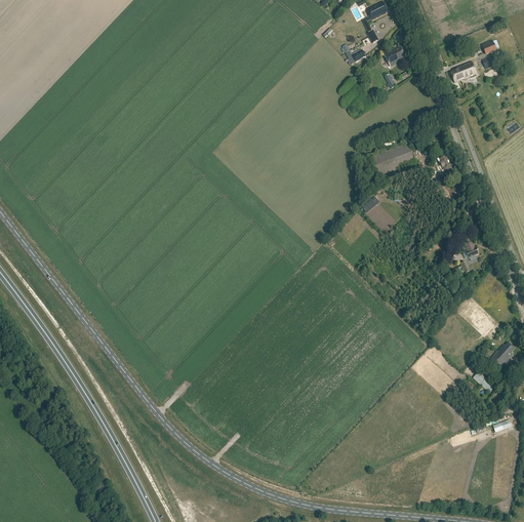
[(389,10),(384,0),(378,0),(367,5),(365,0),(357,0),(359,4),(363,2),(368,13),(361,17),(367,30),(366,31),(371,41),(378,38),(373,27),(371,28),(367,19),(371,17),(371,18),(389,10)]
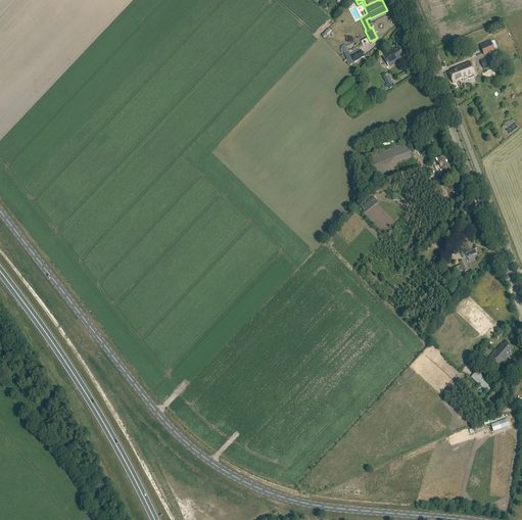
[(479,45),(482,53),(493,48),(492,47),(496,46),(496,45),(495,45),(494,41),(490,42),(490,41),(479,45)]
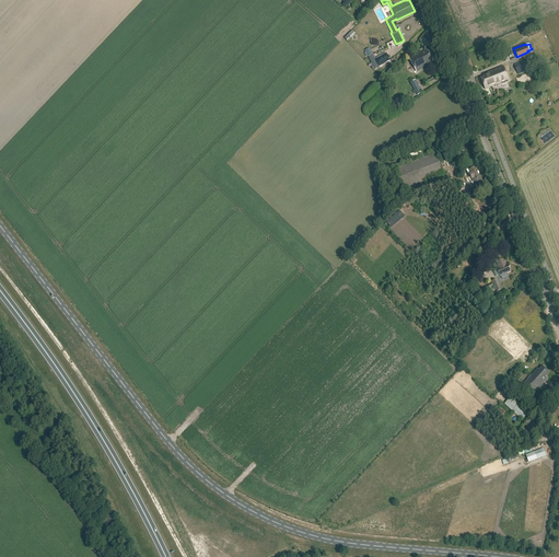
[(408,56),(416,68),(433,59),(426,46),(408,56)]
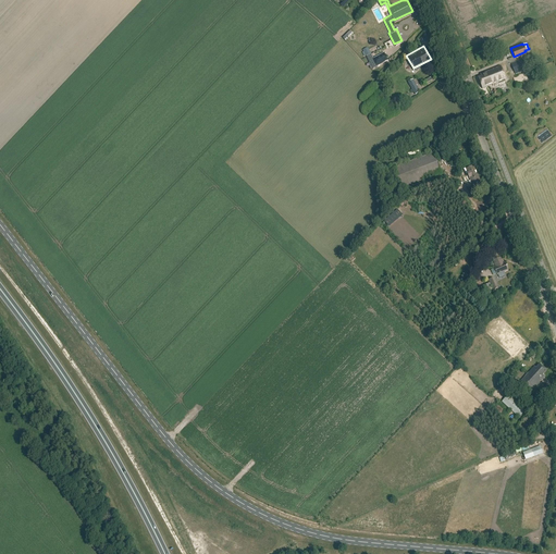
[(367,47),(362,49),(368,58),(372,56),(367,47)]
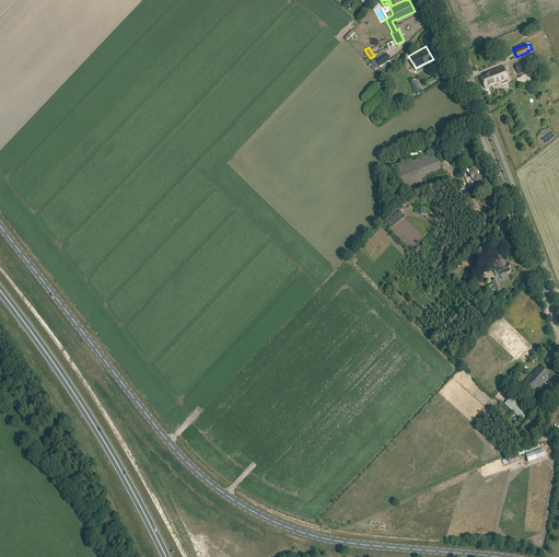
[(385,49),(375,55),(380,64),(389,58),(385,49)]
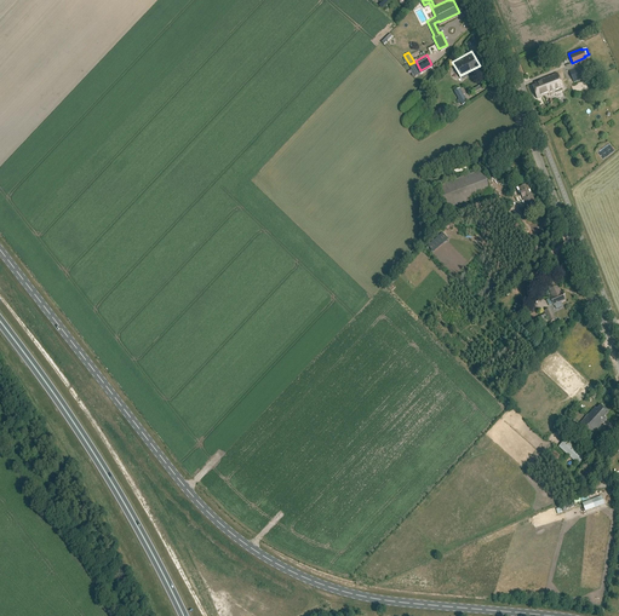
[(580,63),(567,68),(572,80),(585,75),(580,63)]
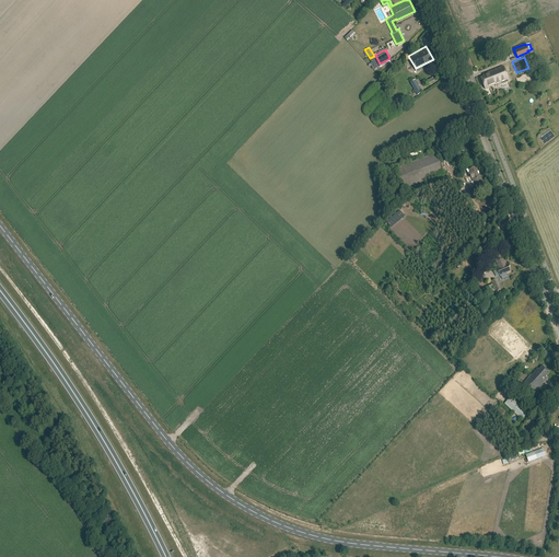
[(501,64),(484,71),(485,73),(479,76),(484,86),(493,82),(495,83),(508,79),(501,64)]
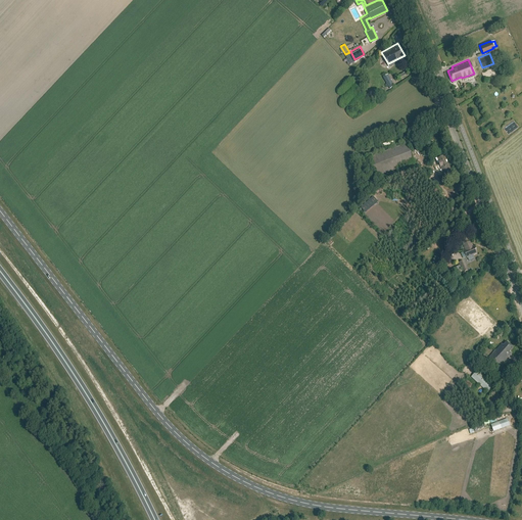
[(382,75),(389,86),(394,84),(387,72),(382,75)]
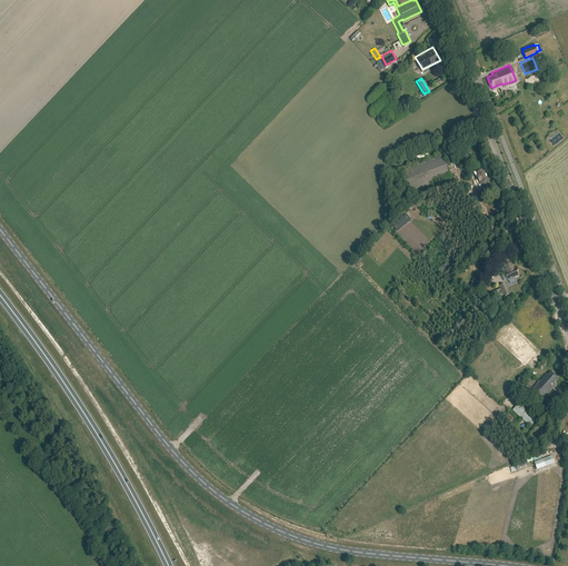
[(400,170),(408,191),(450,175),(441,154),(400,170)]
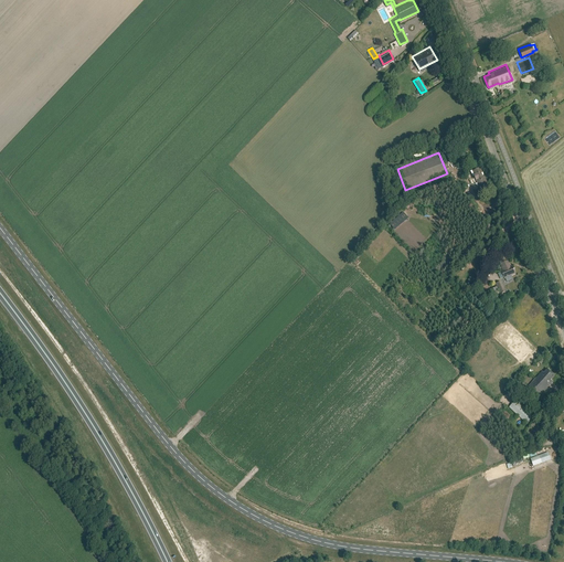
[(472,173),(474,173),(478,183),(487,180),(486,175),(485,176),(480,166),(470,170),(472,173)]
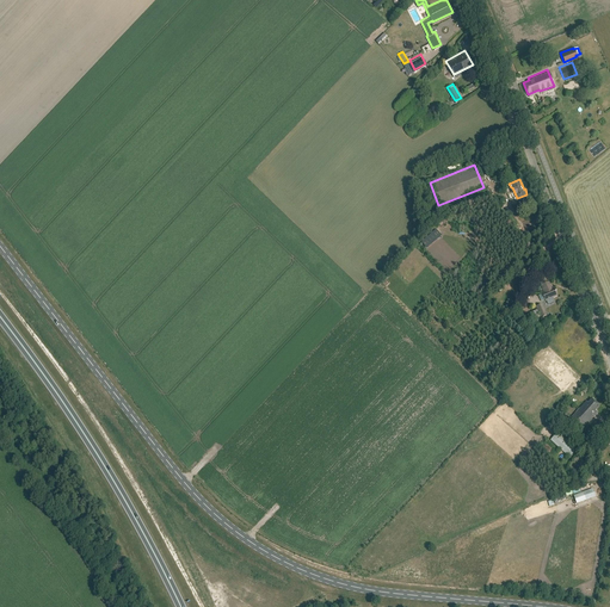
[(553,284),(550,285),(548,279),(540,283),(542,289),(541,290),(544,298),(548,297),(547,297),(550,295),(552,296),(556,293),(553,284)]
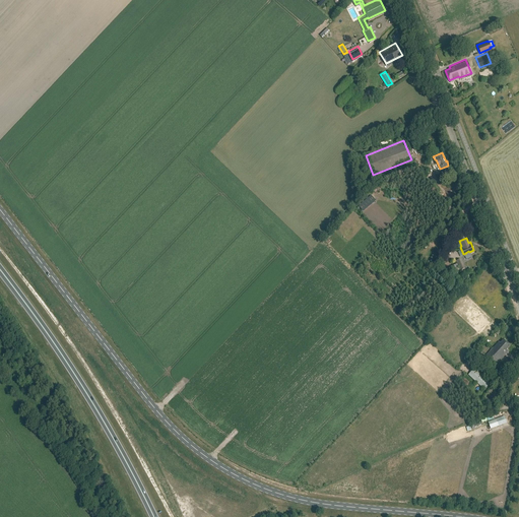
[(456,262),(459,268),(464,266),(460,256),(455,259),(456,262)]
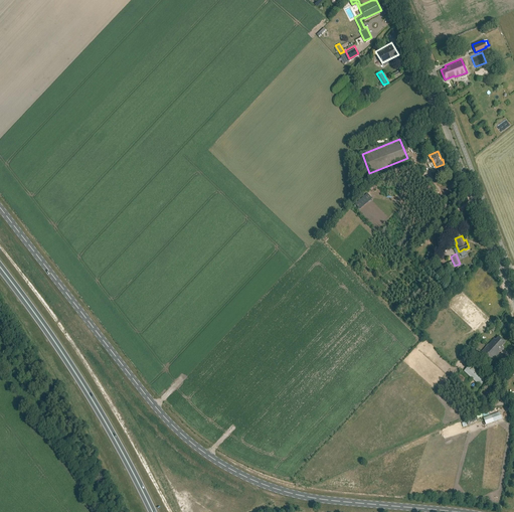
[(480,350),(490,359),(503,345),(501,343),(504,340),(498,334),(495,338),(493,336),(480,350)]
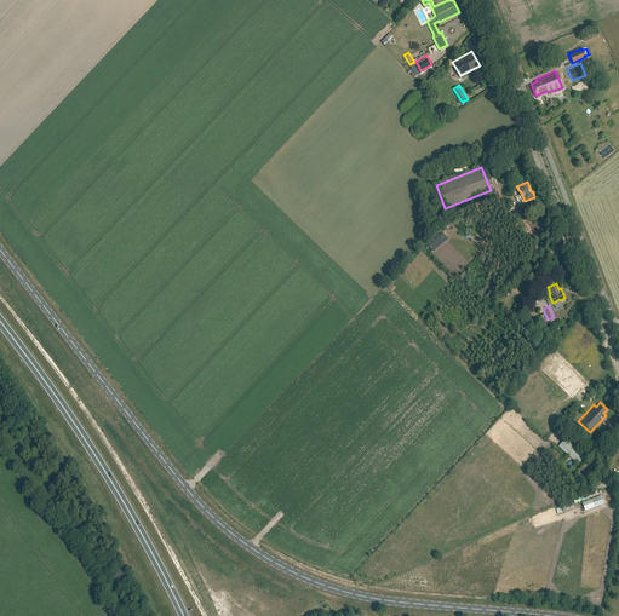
[(591,436),(595,441),(606,429),(602,424),(591,436)]
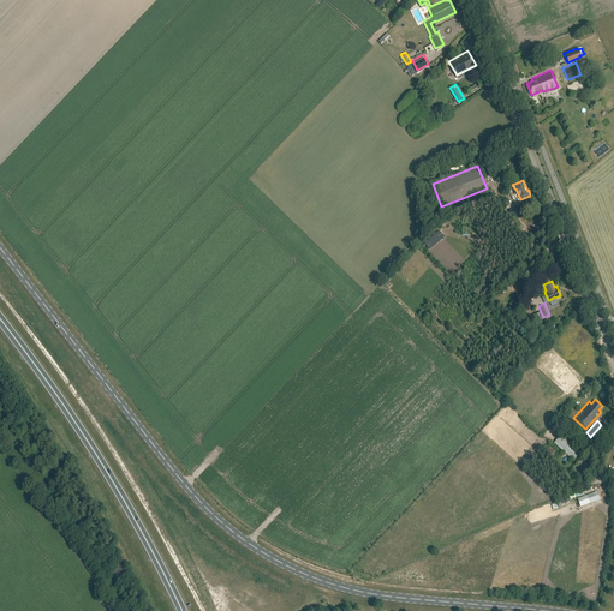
[(553,441),(572,459),(578,450),(559,432),(553,441)]
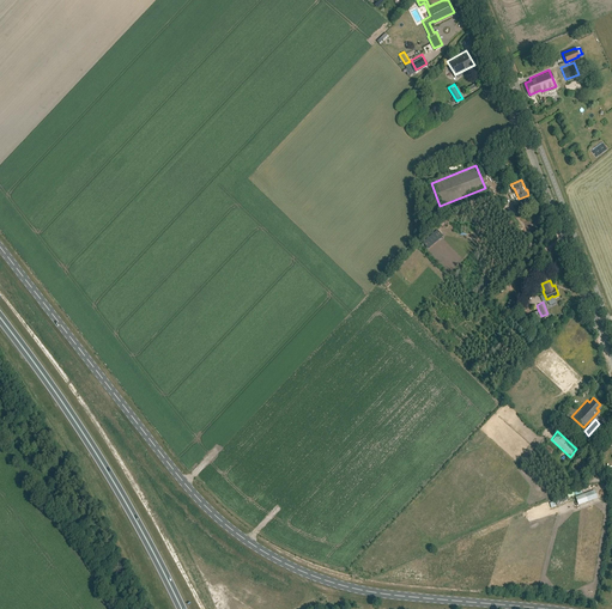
[(607,433),(601,442),(606,445),(611,437),(607,433)]
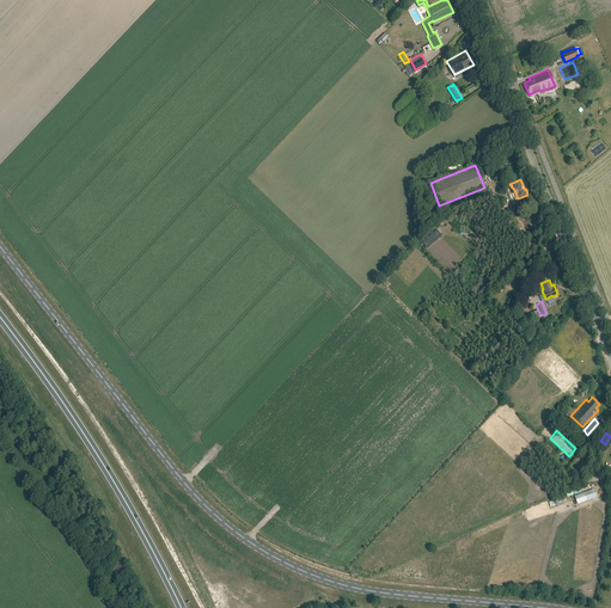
[(573,493),(576,502),(586,498),(584,490),(573,493)]
